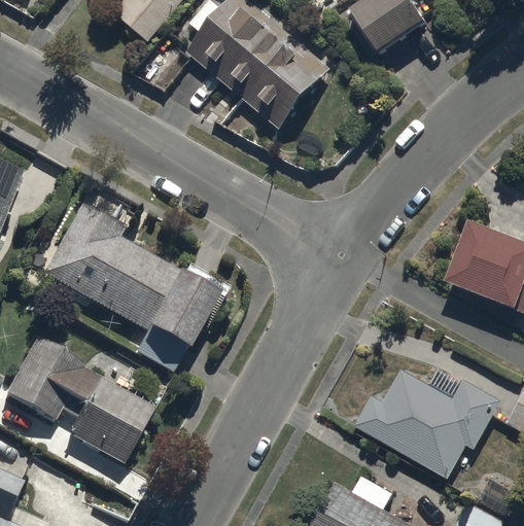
[(121,0),(113,10),(146,38),(178,0),(121,0)]
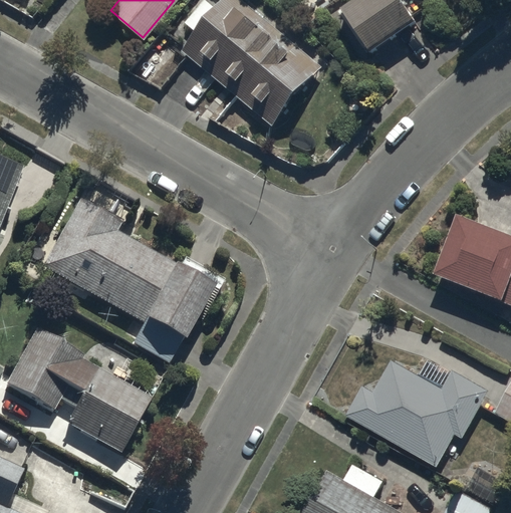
[(222,0),(182,49),(272,123),(320,64),(241,0),(222,0)]
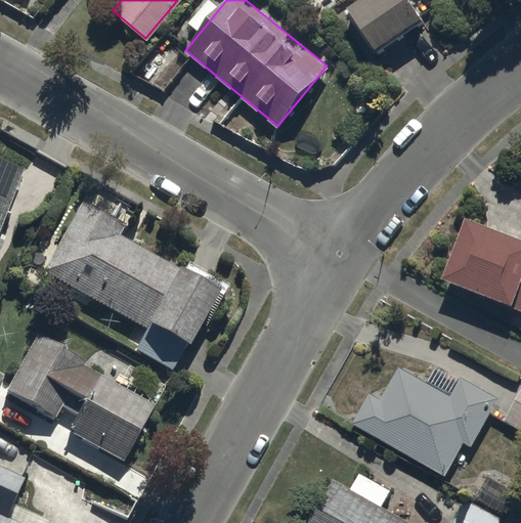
[(353,0),(346,5),(378,51),(426,19),(414,0),(353,0)]
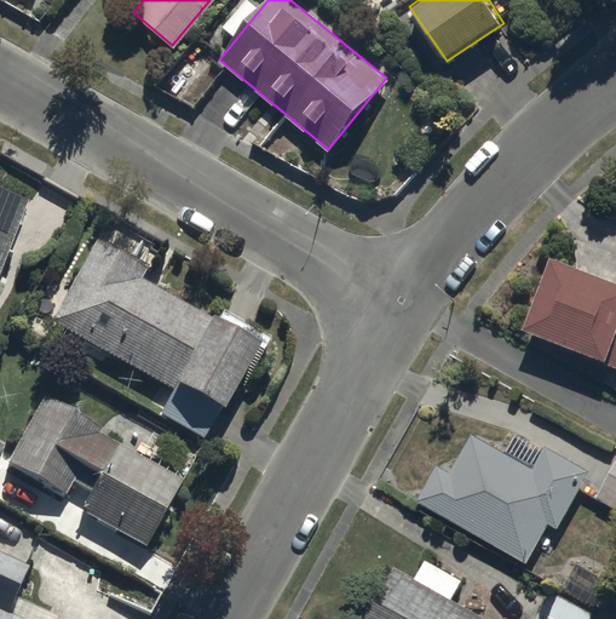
[(0,258),(24,198),(0,188),(0,258)]
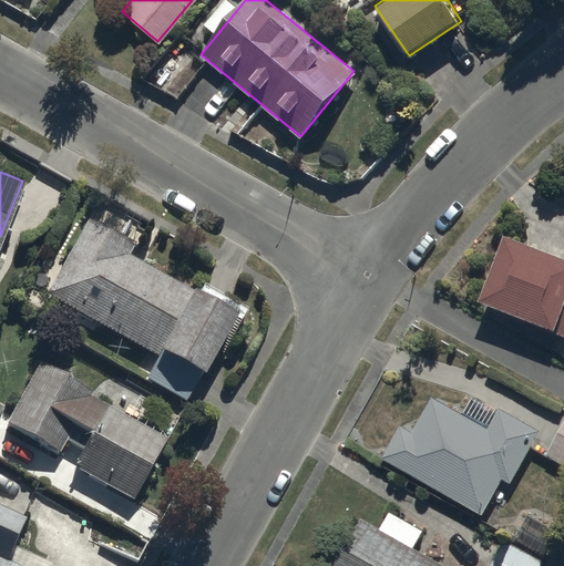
[(90,219),(45,291),(153,357),(142,377),(182,401),(238,309),(90,219)]
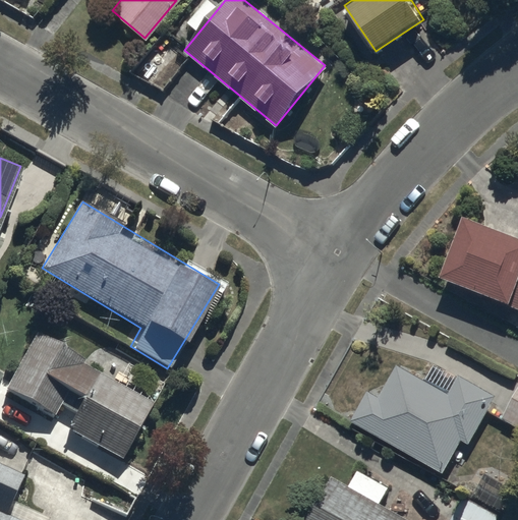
[(517,236),(460,215),(436,279),(517,309),(517,236)]
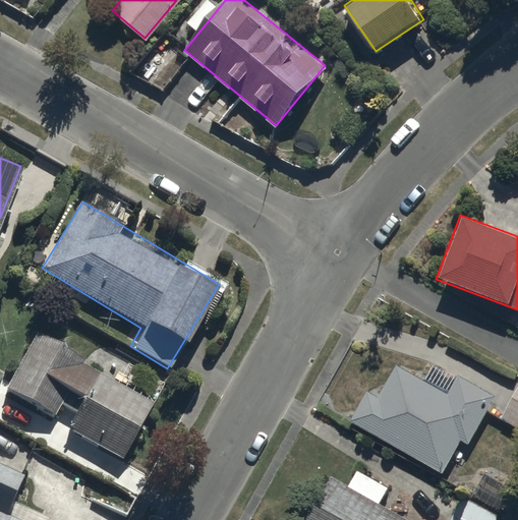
[(152,400),(31,333),(0,387),(0,392),(120,458),(152,400)]
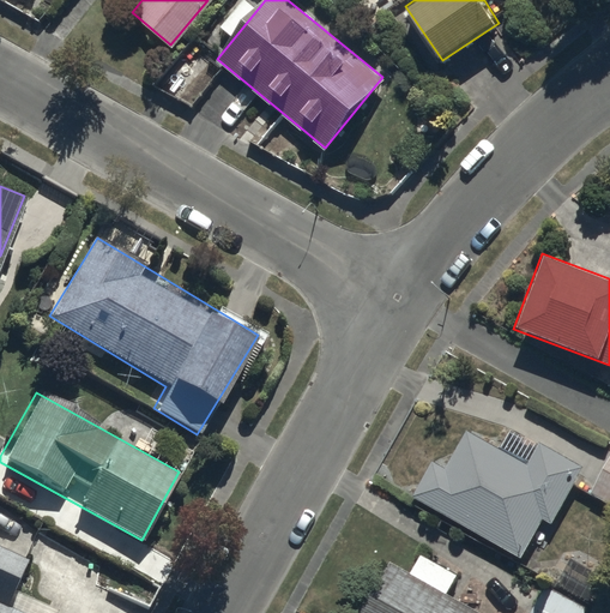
[(433,461),(412,497),(520,558),(542,520),(550,524),(583,467),(538,442),(526,462),(466,428),(445,467),(433,461)]
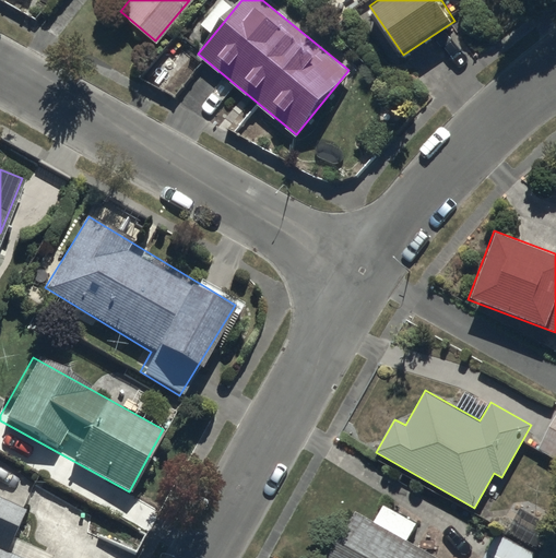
[(555,417),(539,449),(555,459),(555,417)]
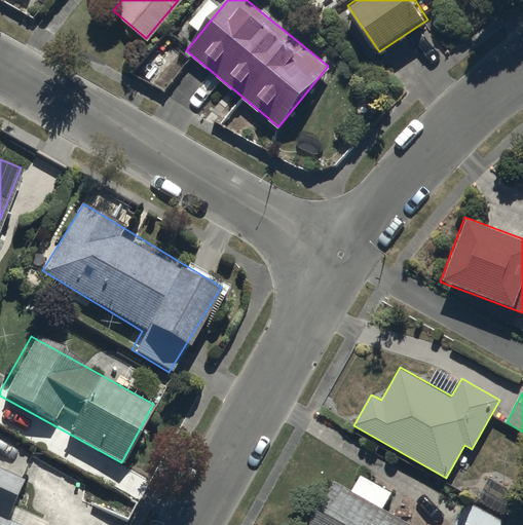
[(0,524),(21,524),(6,519),(24,480),(0,469),(0,524)]
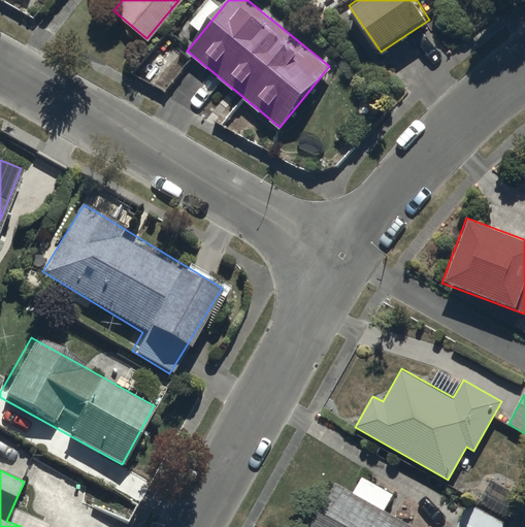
[(307,526),(423,526),(336,478),(307,526)]
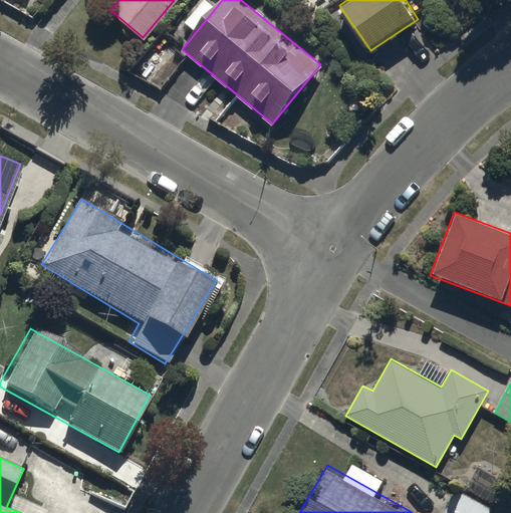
[(445,512),(489,512),(492,508),(459,489),(445,512)]
